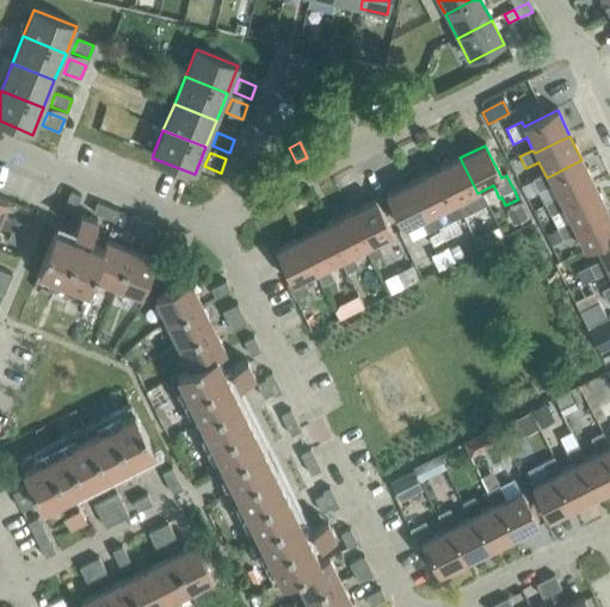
[(478,193),(460,158),(435,171),(453,205),(455,204),(462,217),(486,205),(480,192),(478,193)]
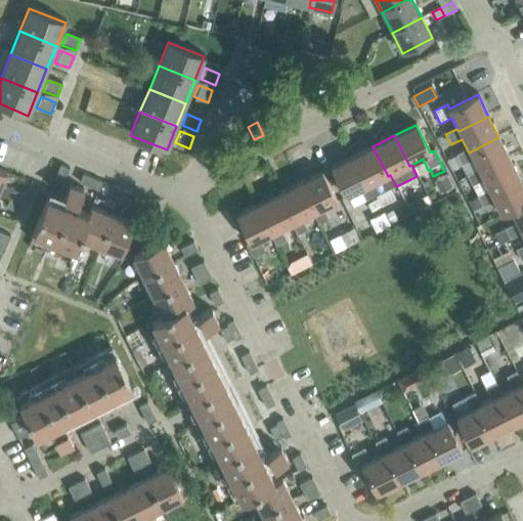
[(510,158),(498,137),(469,153),(468,150),(456,156),(462,166),(473,160),(478,171),(479,173),(510,158)]
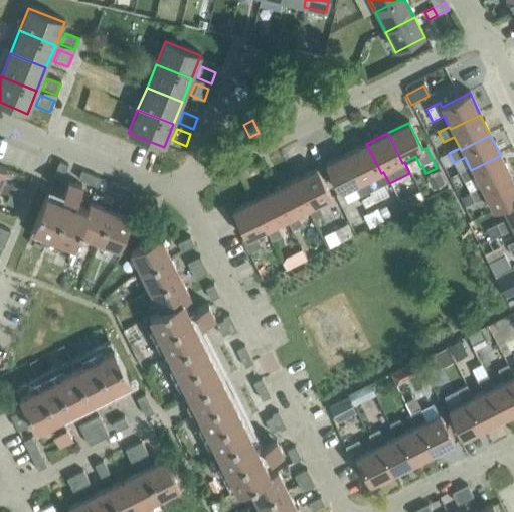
[(381,173),(366,144),(346,154),(361,183),(363,182),(368,193),(389,183),(383,172),(381,173)]
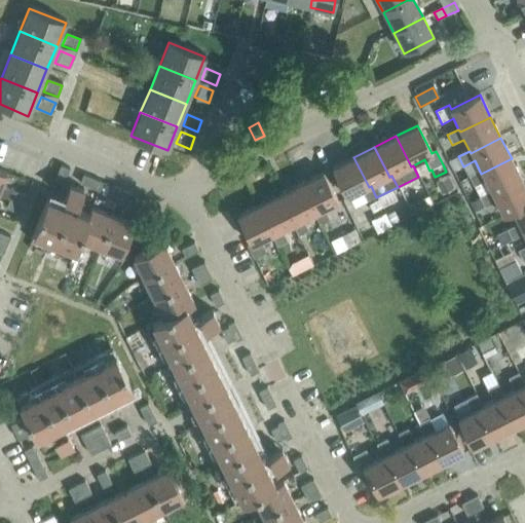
[(452,159),(457,170),(463,166),(458,156),(452,159)]
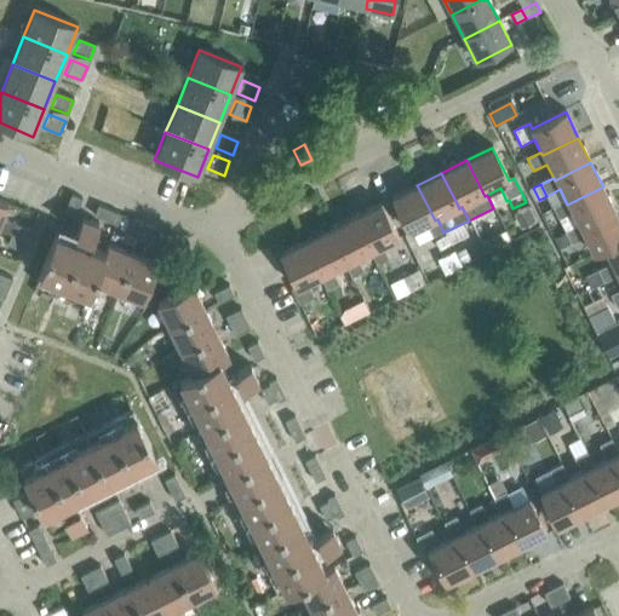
[(435,220),(417,185),(391,199),(408,234),(425,225),(433,239),(443,232),(437,219),(435,220)]
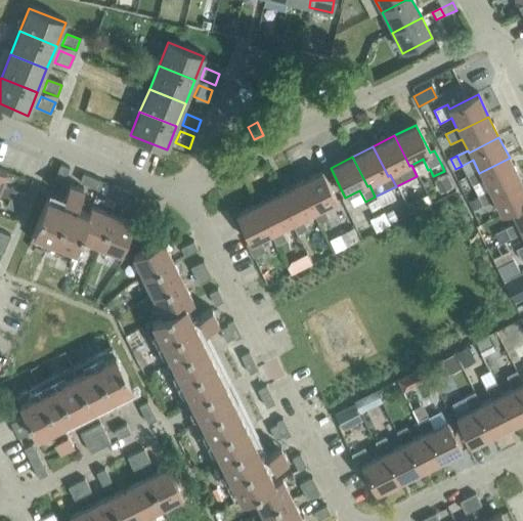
[(520,179),(510,158),(479,173),(478,171),(467,177),(472,186),(483,181),(488,192),(489,193),(520,179)]
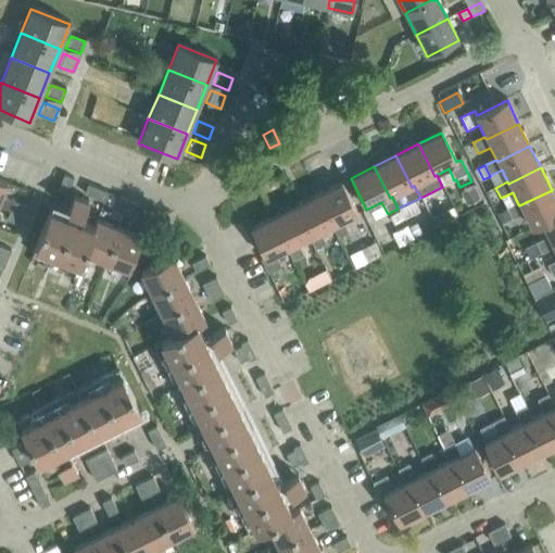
[(71,188),(73,180),(64,177),(61,184),(67,187),(71,188)]
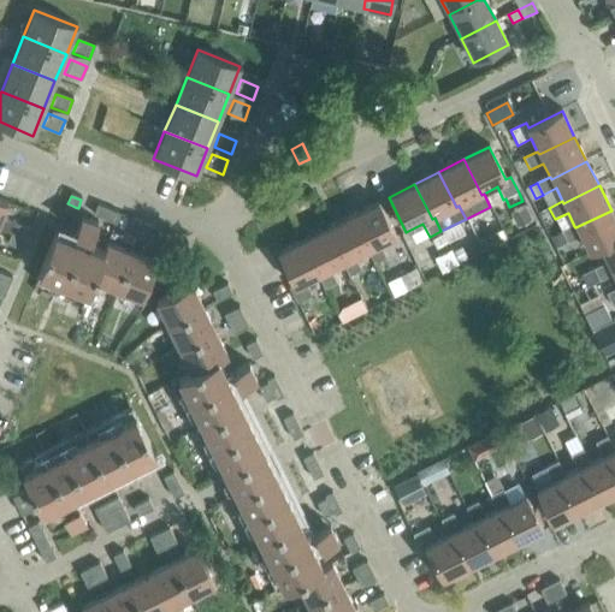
[(1,219),(7,205),(0,201),(0,230),(11,235),(28,241),(31,231),(1,219)]
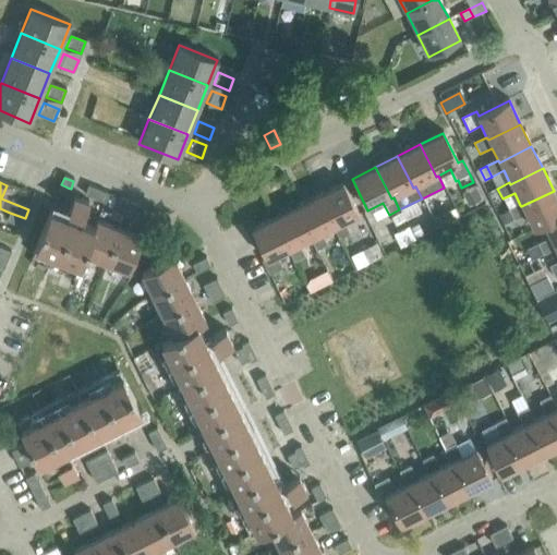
[(359,216),(342,183),(319,195),(335,227),(333,228),(339,240),(349,234),(343,222),(359,216)]
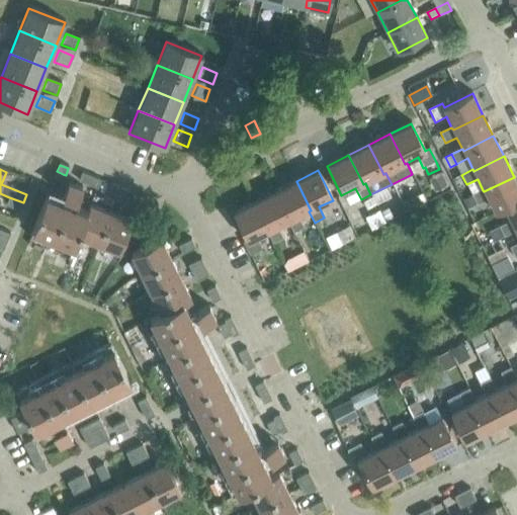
[(60,182),(63,174),(57,171),(54,179),(60,182)]
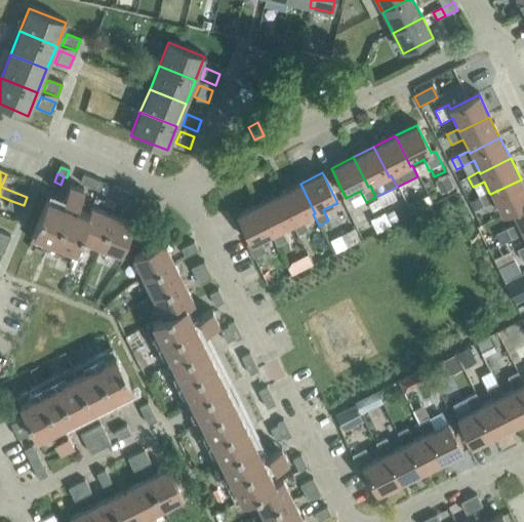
[(85,188),(89,178),(83,175),(79,185),(85,188)]
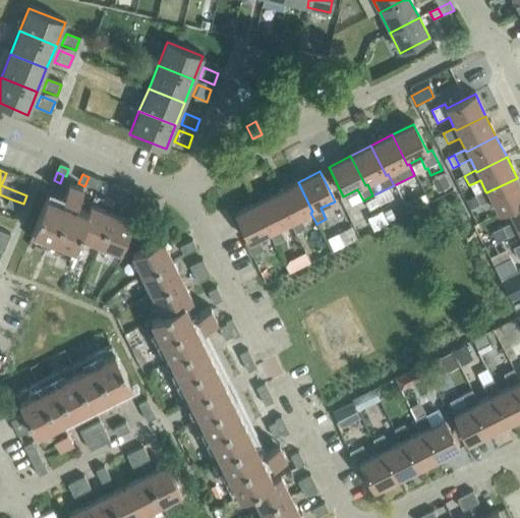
[(91,188),(95,179),(89,177),(84,186),(91,188)]
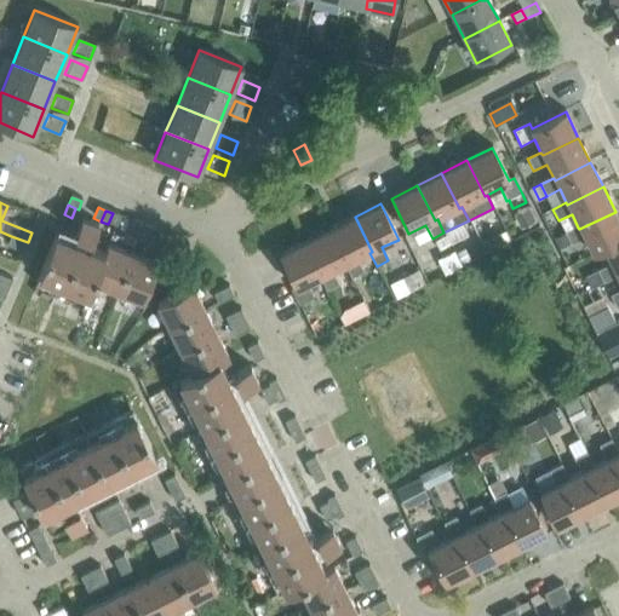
[(539,228),(532,211),(519,218),(526,234),(539,228)]
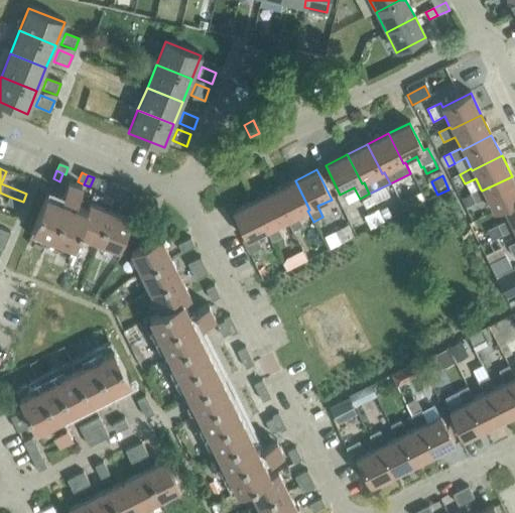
[(514,201),(514,182),(512,176),(482,190),(481,189),(470,195),(475,205),(486,199),(493,213),(502,208),(514,201)]
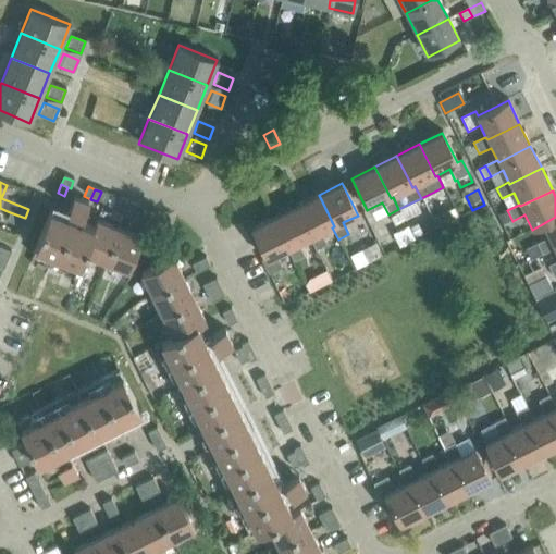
[(104,204),(108,195),(101,192),(97,201),(104,204)]
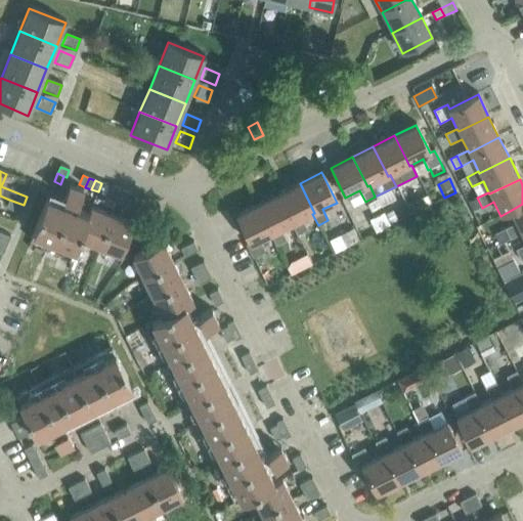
[(314,213),(300,183),(278,193),(294,223),(291,225),(297,236),(307,231),(301,220),(312,214),(314,213)]
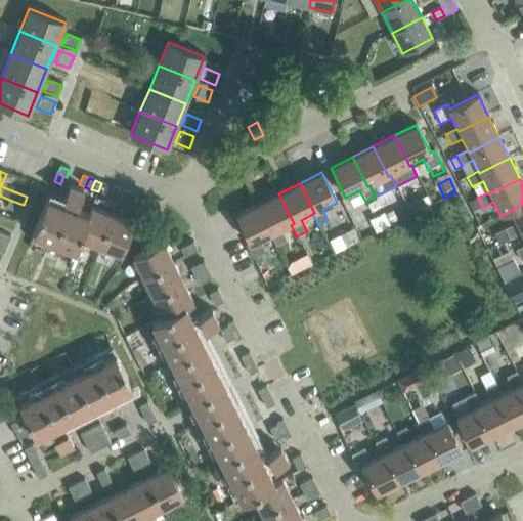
[(117,205),(122,191),(113,187),(107,202),(117,205)]
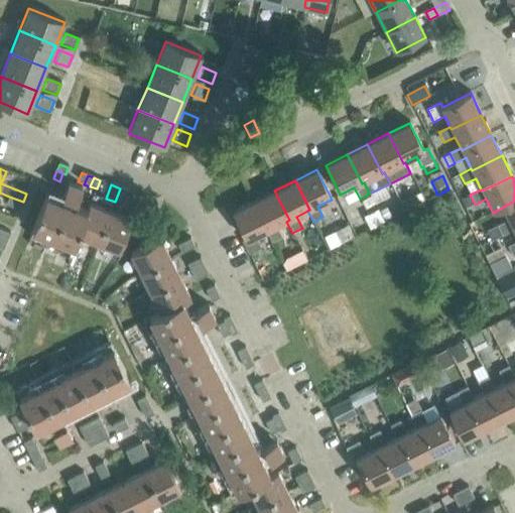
[(123,205),(128,191),(120,188),(115,202),(123,205)]
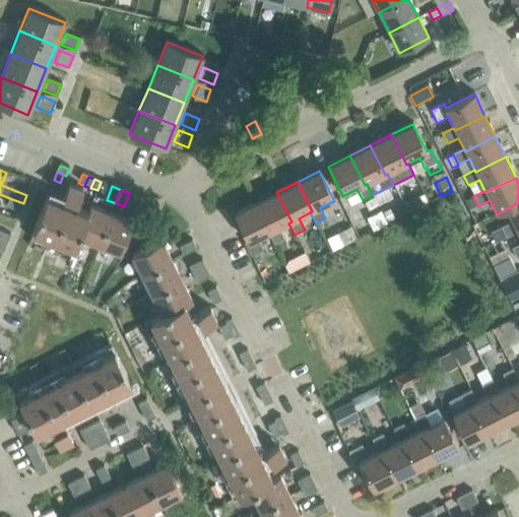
[(292,221),(276,192),(256,202),(270,233),(268,234),(273,245),(283,240),(278,229),(288,223),(292,221)]
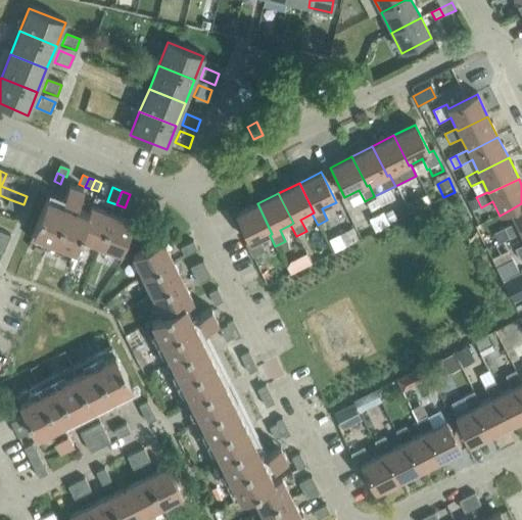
[(410,216),(431,205),(426,196),(406,206),(410,216)]
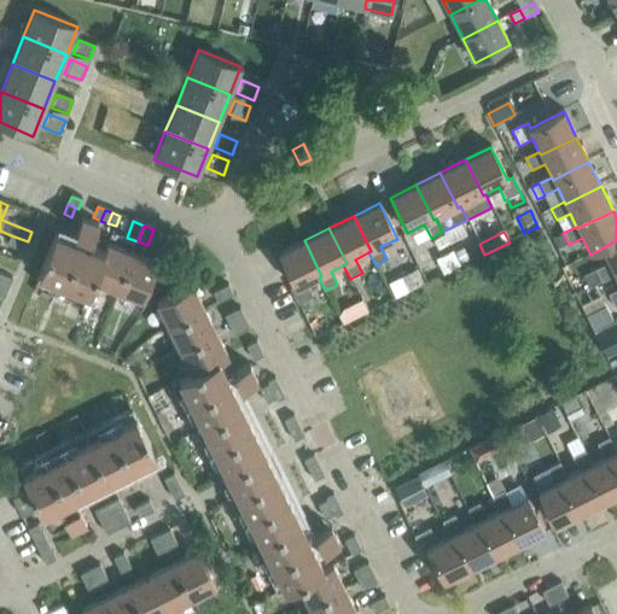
[(557,251),(569,245),(563,233),(551,239),(557,251)]
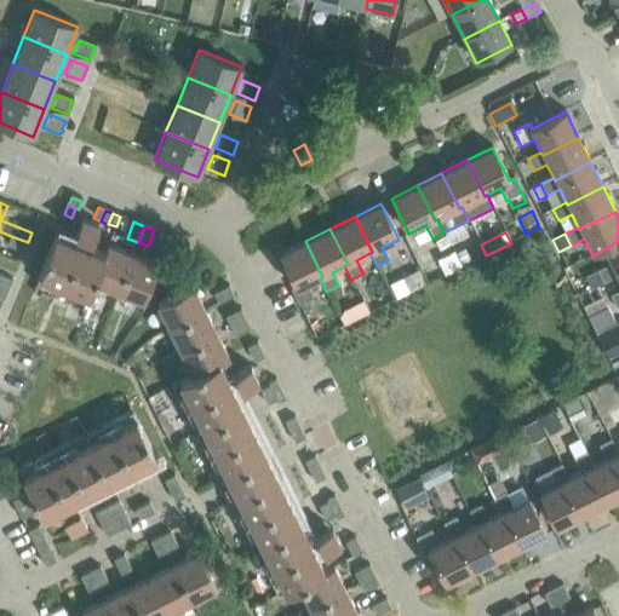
[(104,255),(104,254),(56,235),(35,285),(85,305),(95,283),(93,283),(104,255)]
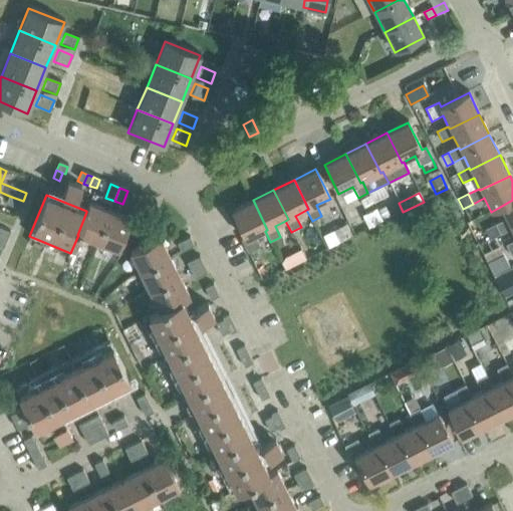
[(19,210),(23,201),(9,196),(6,204),(19,210)]
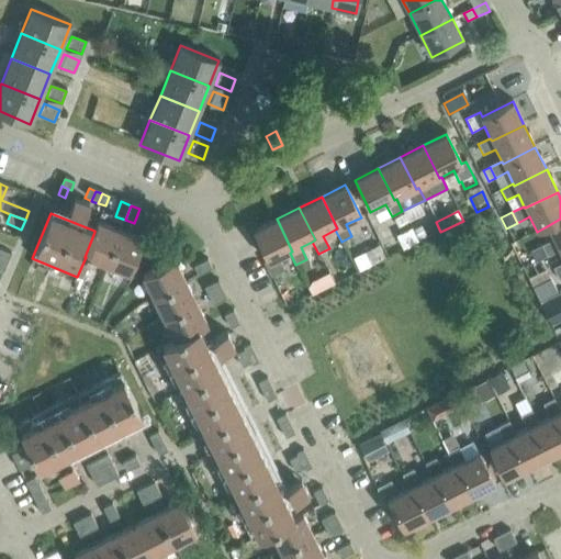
[(408,223),(404,214),(392,220),(396,228),(408,223)]
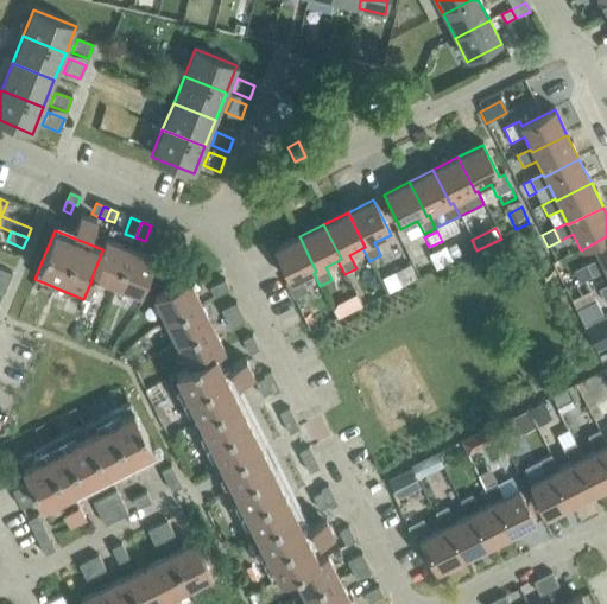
[(316,272),(299,236),(274,249),(290,281),(285,284),(292,300),(308,292),(301,279),(314,273),(316,272)]
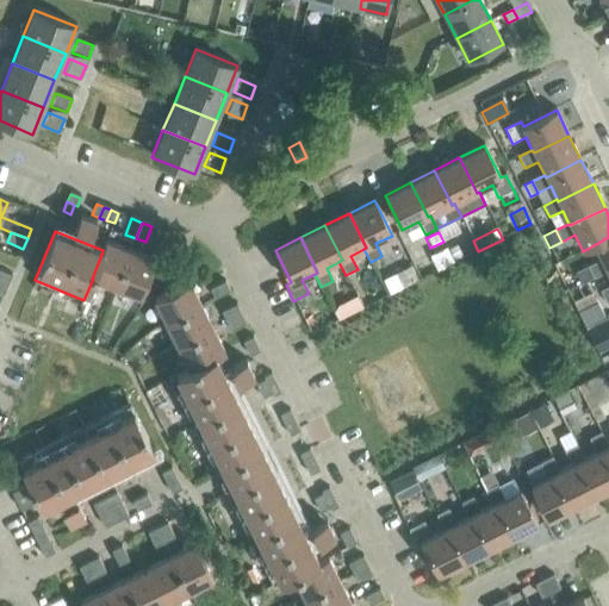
[(606,270),(608,268),(608,237),(594,245),(601,261),(588,268),(589,269),(594,279),(607,273),(606,270)]
